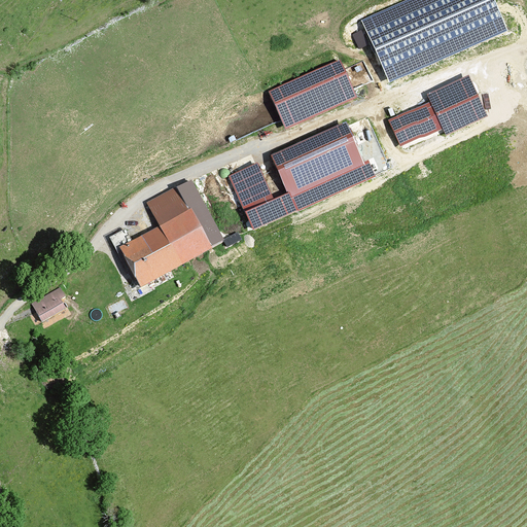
[(492,0),(409,0),(363,20),(390,80),(505,30),(492,0)]
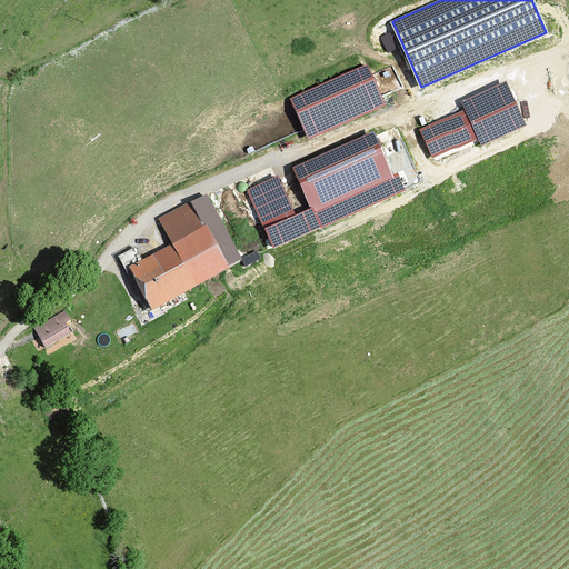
[(390,33),(381,38),(388,52),(397,48),(390,33)]
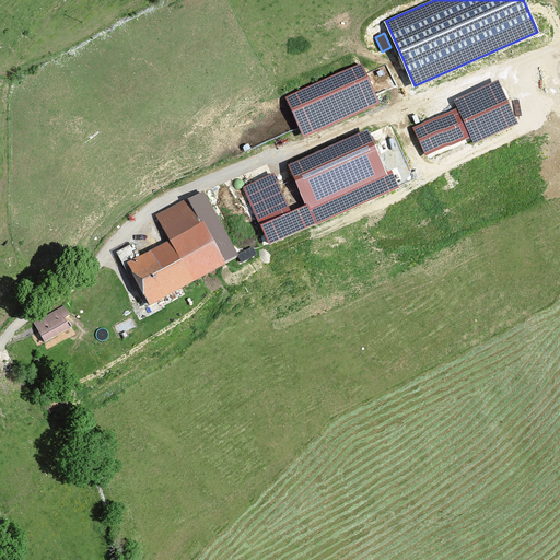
[(360,66),(286,97),(302,137),(376,105),(360,66)]
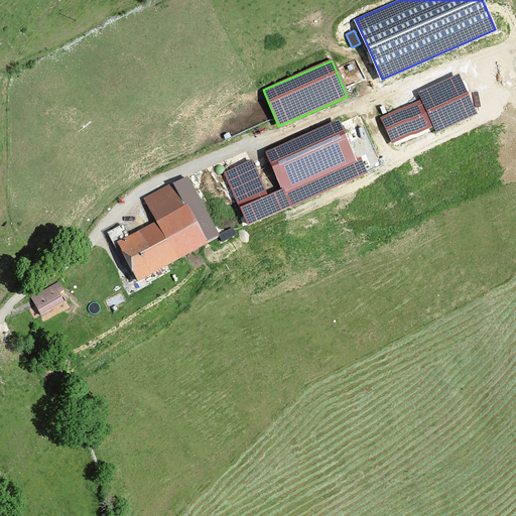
[(419,93),(422,100),(433,124),(436,132),(477,115),(460,76),(419,93)]
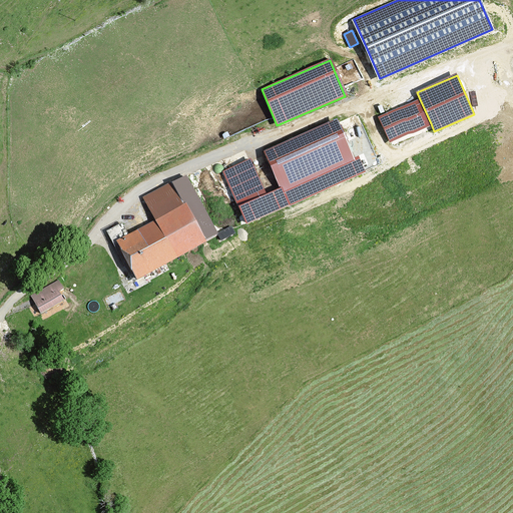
[(420,99),(379,117),(389,141),(431,123),(420,99)]
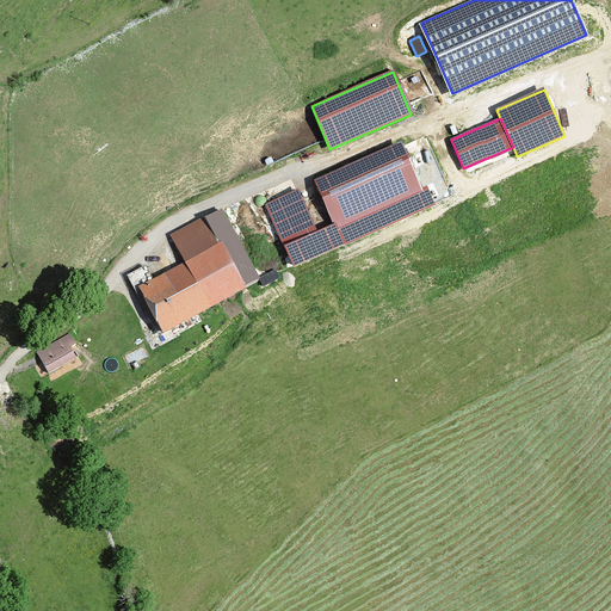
[(401,143),(315,180),(334,224),(316,232),(298,190),(267,204),(294,266),(434,205),(427,187),(421,190),(401,143)]
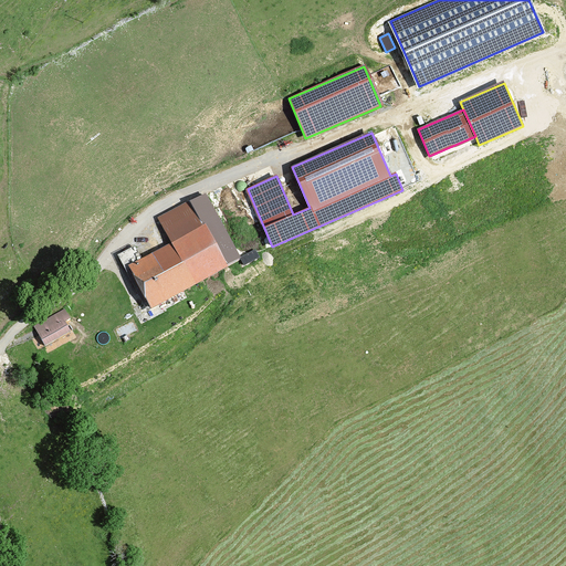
[(239,259),(205,196),(160,219),(175,244),(143,261),(130,268),(150,305),(239,259)]
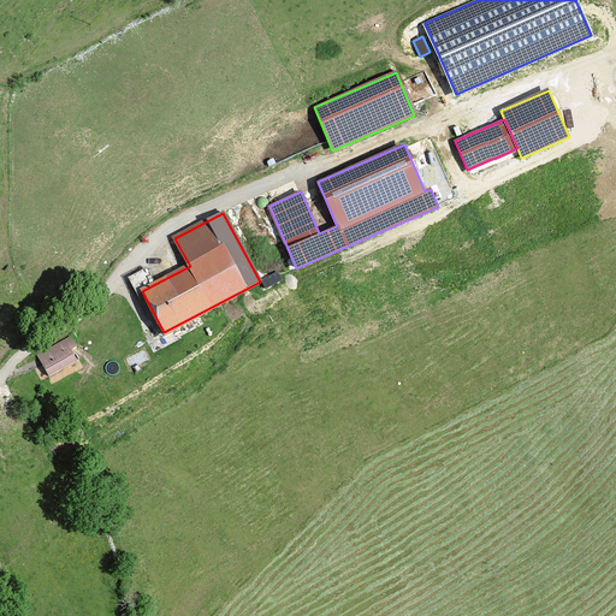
[(142,291),(155,284),(148,268),(130,278),(137,294),(142,291)]
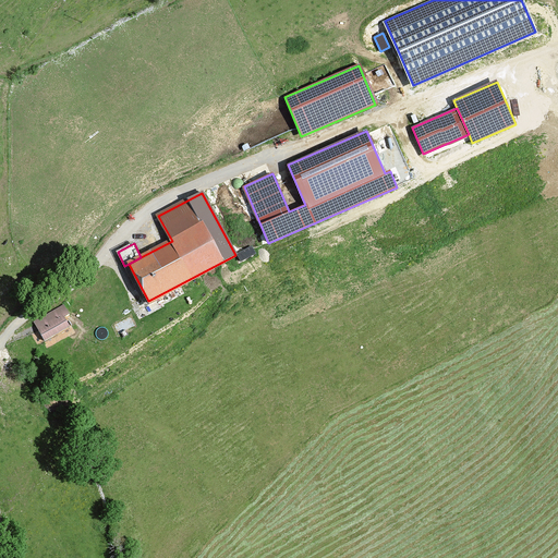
[(252,247),(238,254),(241,261),(255,254),(252,247)]
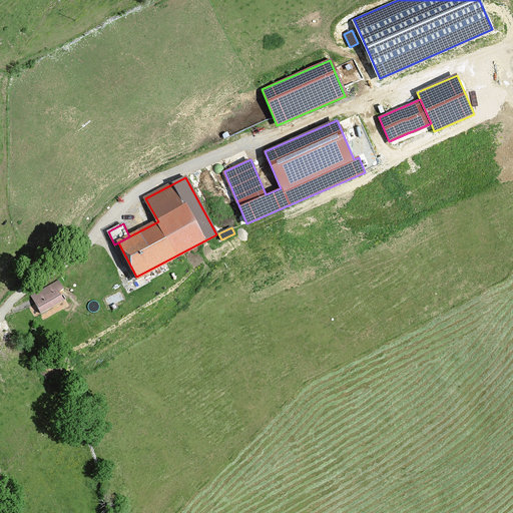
[(67,303),(58,285),(31,296),(39,315),(67,303)]
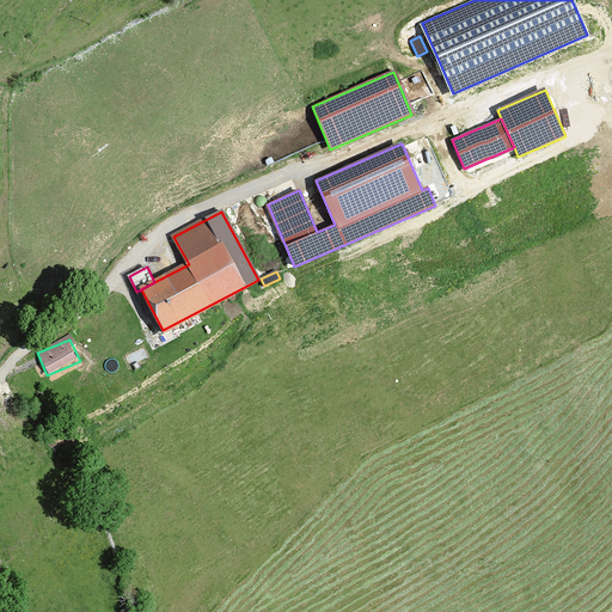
All buildings are outlined.
